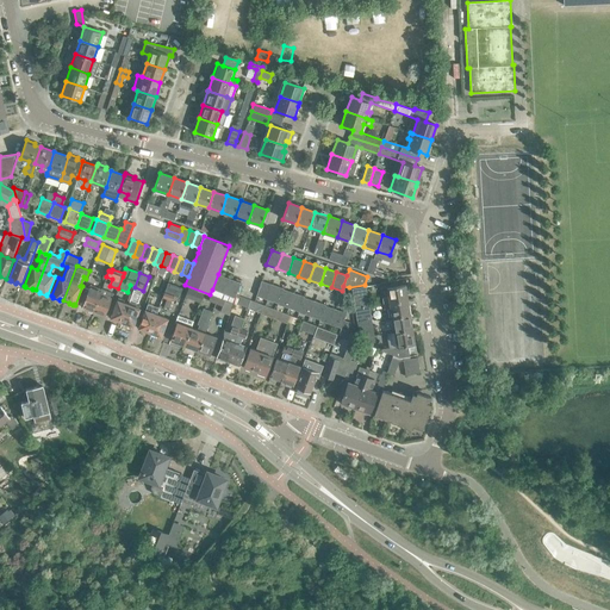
[(222,293),(228,278),(218,274),(212,290),(222,293)]
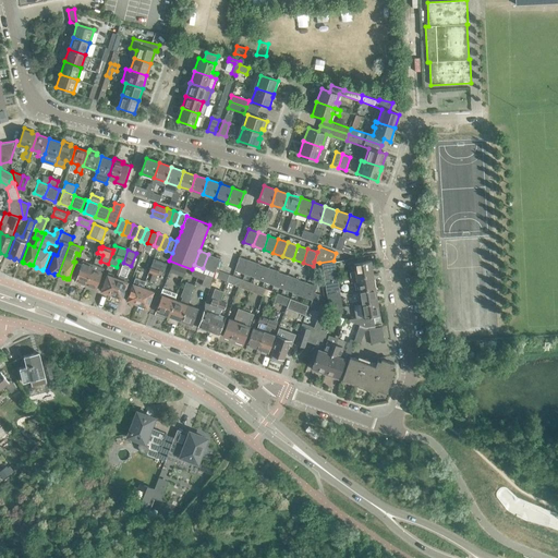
[(219,258),(208,254),(203,268),(215,273),(216,269),(219,258)]
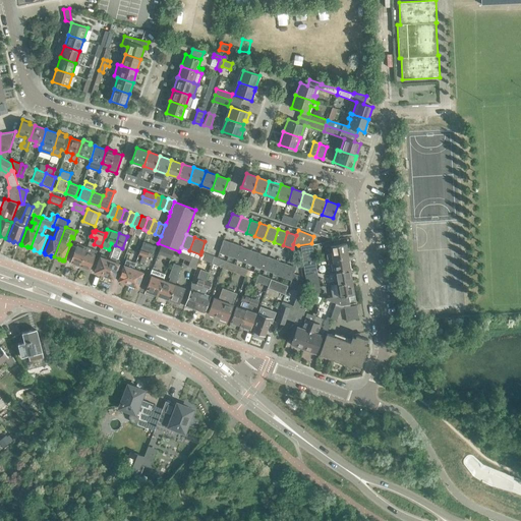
[(223,239),(219,252),(228,255),(232,243),(223,239)]
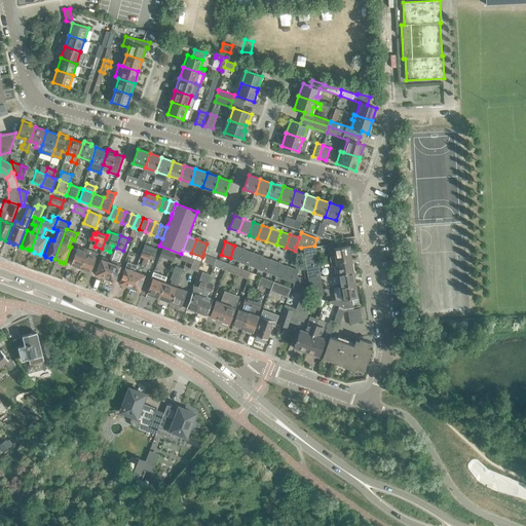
[(349,246),(343,247),(342,241),(328,243),(328,249),(333,248),(335,256),(329,257),(330,262),(351,258),(349,246)]
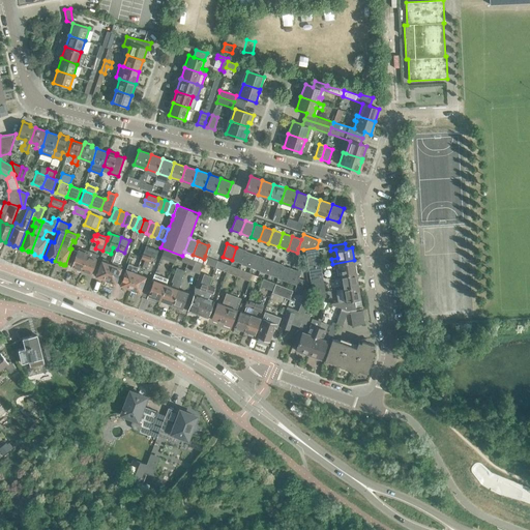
[(151,257),(155,259),(157,251),(146,246),(143,254),(141,258),(144,259),(142,266),(147,268),(151,257)]
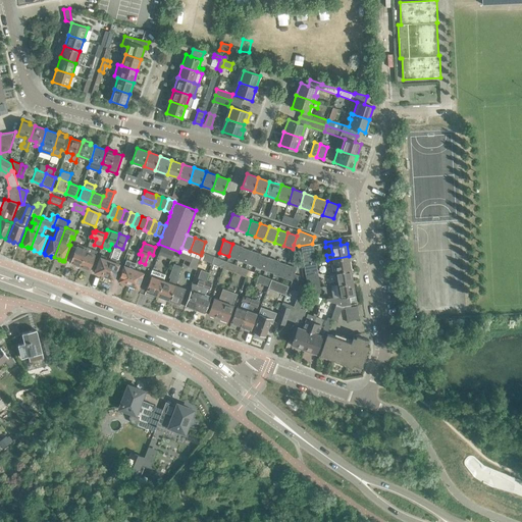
[(77,267),(79,266),(80,266),(87,248),(77,244),(70,263),(74,264),(74,266),(77,267)]
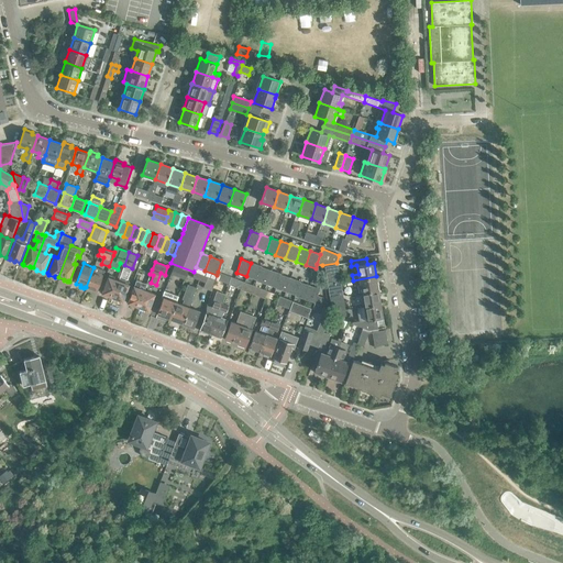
[(262,266),(251,263),(246,276),(256,279),(261,266),(261,267),(262,266)]
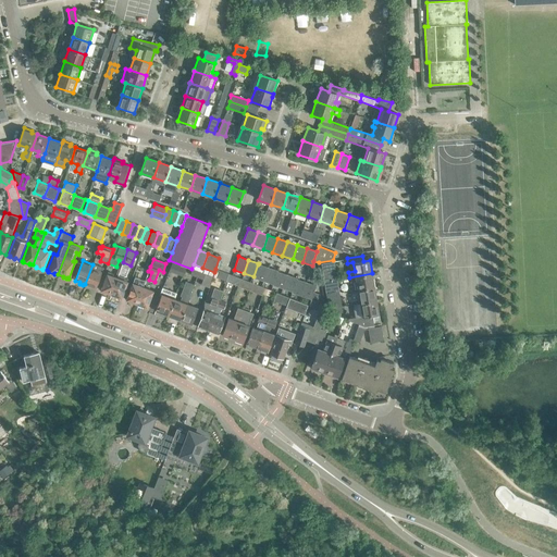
[(321,263),(324,282),(337,280),(334,261),(321,263)]
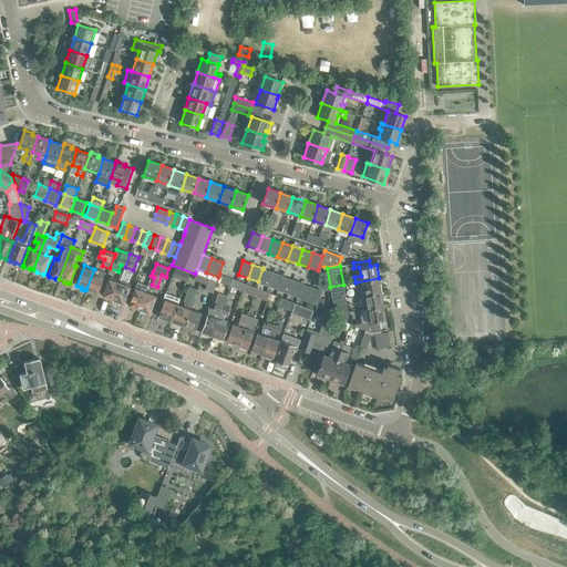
[(258,281),(258,282),(268,286),(272,271),(263,269),(263,268),(258,281)]
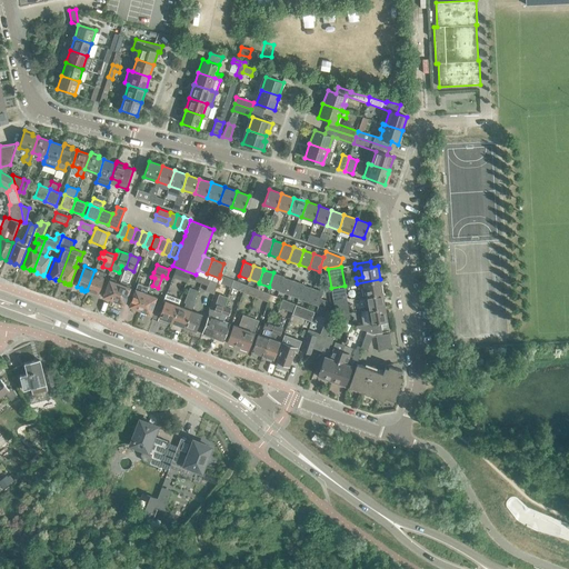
[(106,273),(95,270),(87,290),(89,291),(89,292),(92,293),(93,293),(98,295),(106,273)]
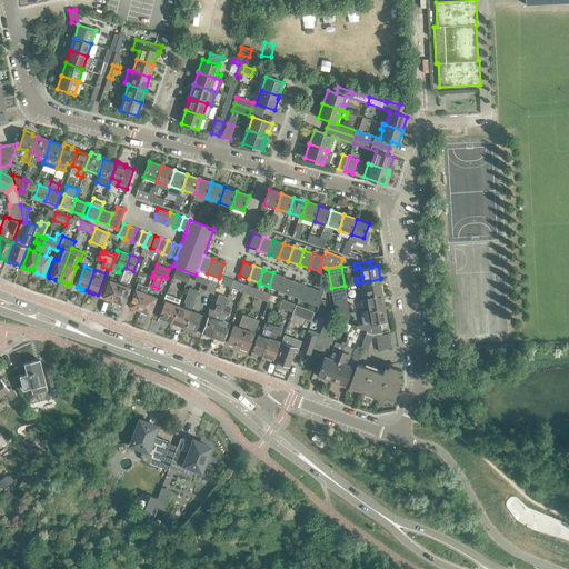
[(176,270),(173,276),(187,280),(189,276),(176,270)]
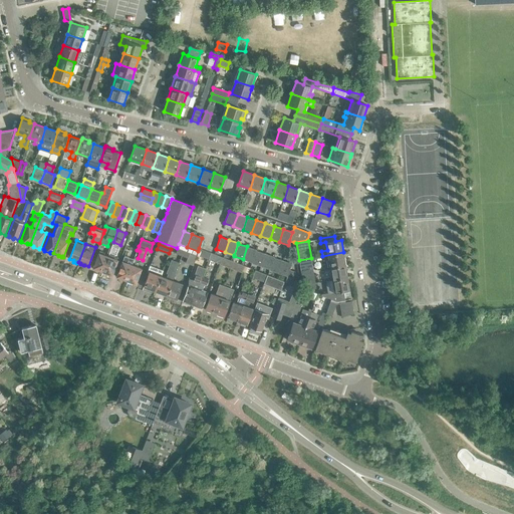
[(256,250),(247,246),(243,259),(251,262),(252,262),(256,250)]
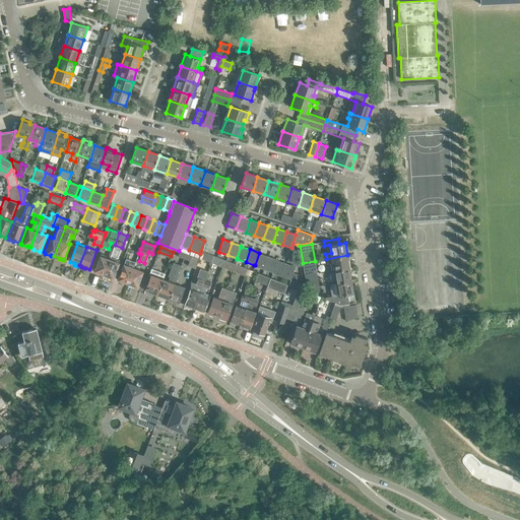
[(213,256),(201,251),(200,254),(198,258),(210,262),(213,256)]
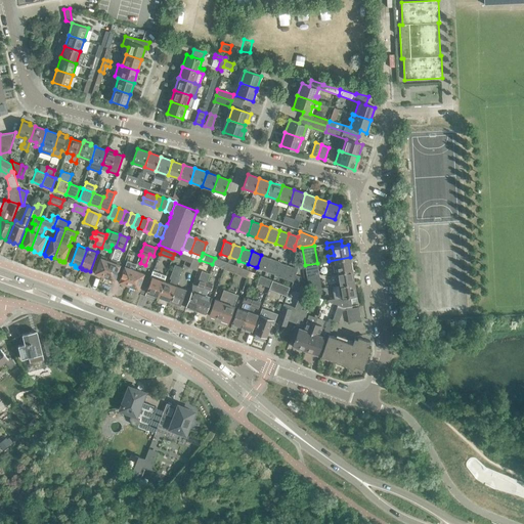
[(256,267),(256,268),(265,271),(270,258),(261,255),(257,267),(256,267)]
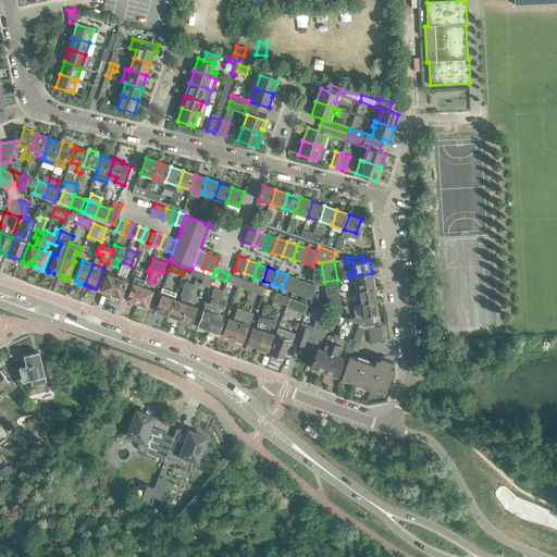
[(110,295),(110,294),(111,294),(118,277),(112,275),(113,274),(108,272),(101,291),(106,292),(104,293),(110,295)]
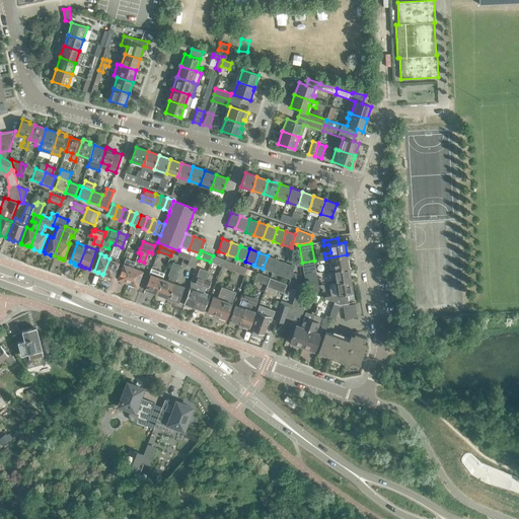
[(349,268),(347,254),(325,258),(326,263),(331,262),(332,270),(349,268)]
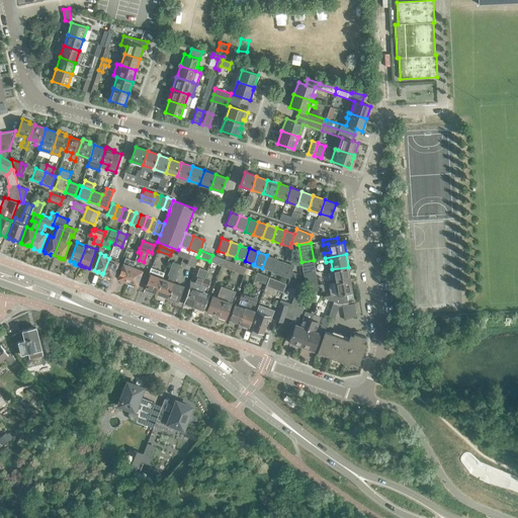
[(194,268),(198,258),(190,255),(188,260),(186,265),(194,268)]
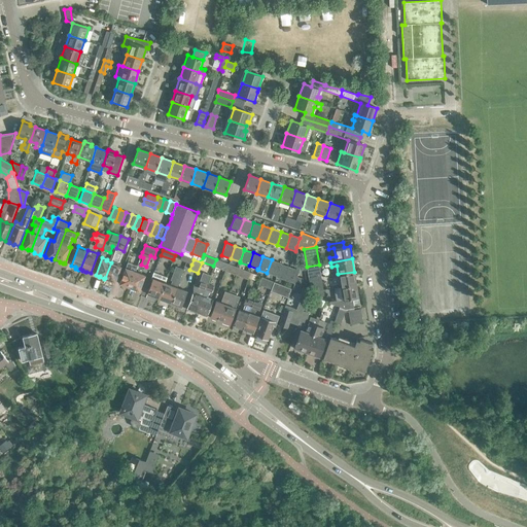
[(213,266),(225,271),(227,265),(216,259),(213,266)]
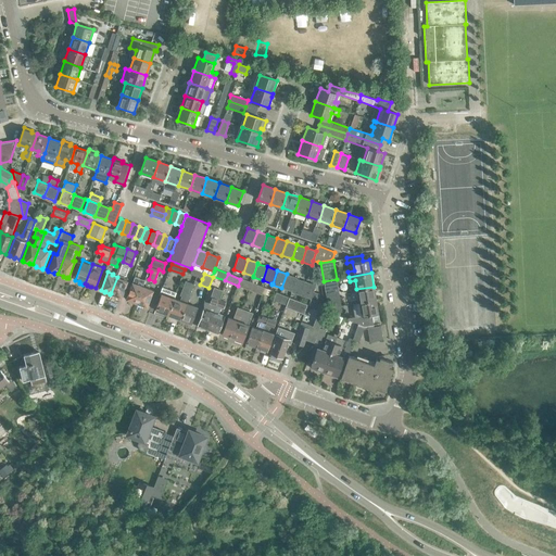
[(291,292),(295,278),(297,278),(287,274),(281,288),(291,291),(291,292)]
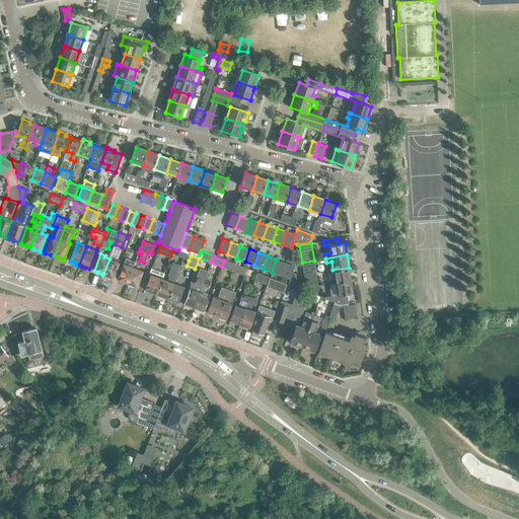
[(114,261),(109,258),(103,274),(104,275),(104,276),(108,277),(108,276),(113,278),(120,261),(115,258),(114,261)]
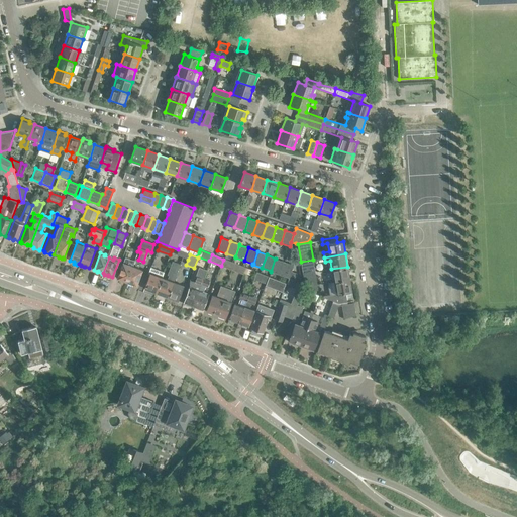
[(271,272),(280,275),(284,262),(276,259),(275,259),(271,272)]
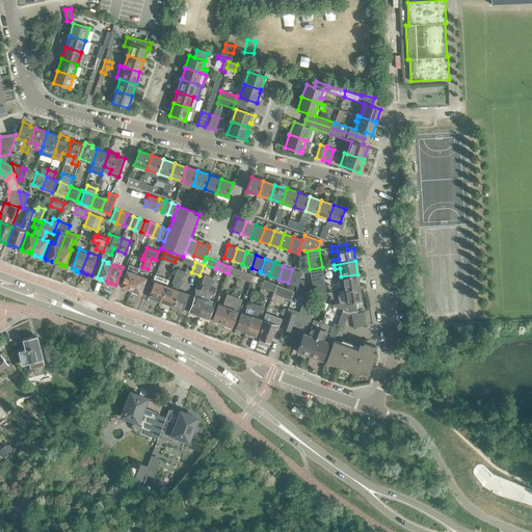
[(230,267),(228,273),(239,277),(241,271),(230,267)]
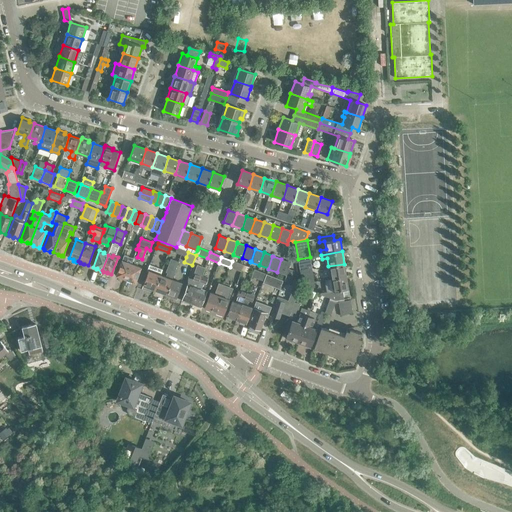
[(300,270),(312,268),(310,257),(298,259),(300,270)]
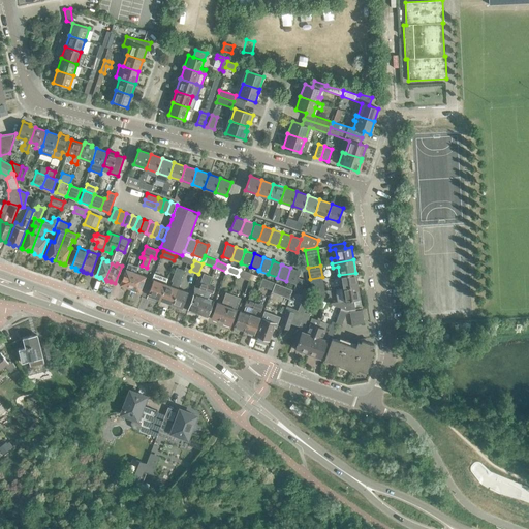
[(128,288),(129,288),(135,273),(131,271),(132,268),(127,267),(120,284),(124,286),(125,287),(128,288)]
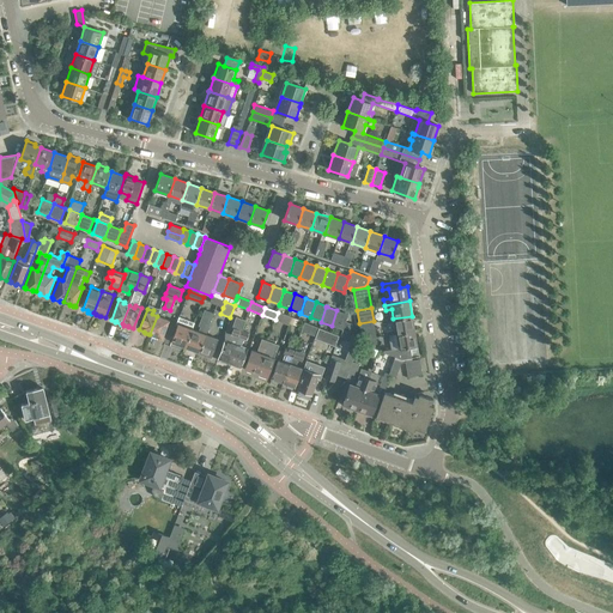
[(199,352),(205,334),(213,313),(204,309),(198,326),(200,327),(198,332),(192,329),(186,347),(199,352)]
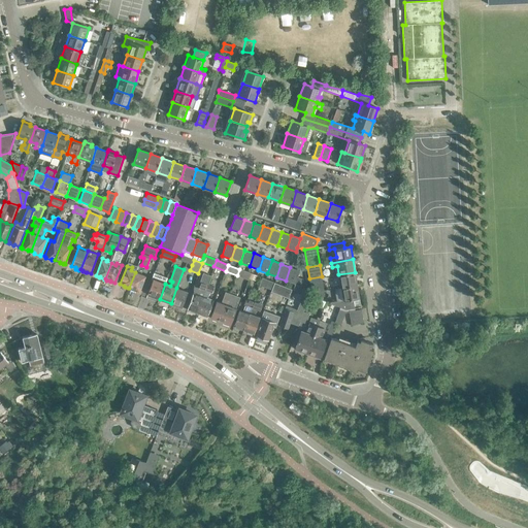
[(300,270),(290,267),(286,281),(295,284),(298,277),(300,270)]
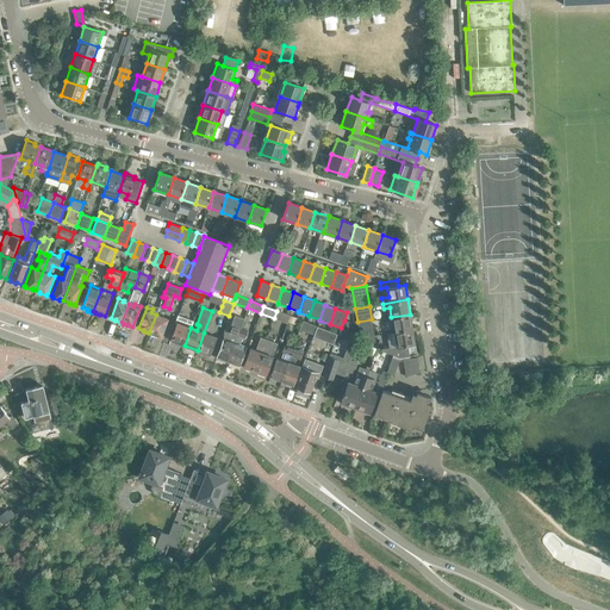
[(290,316),(277,311),(274,318),(287,323),(290,316)]
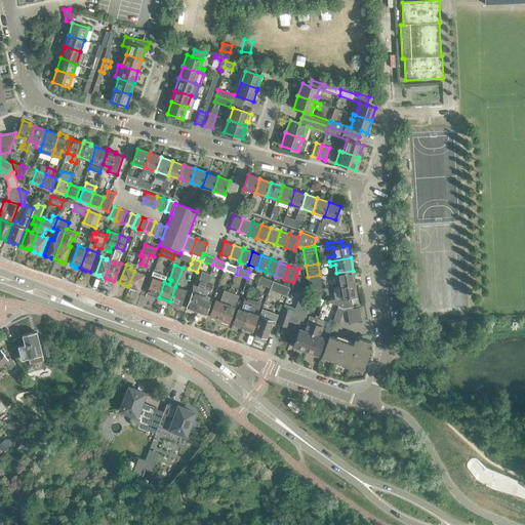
[(144,274),(134,271),(128,286),(129,286),(129,287),(134,289),(134,288),(138,289),(144,274)]
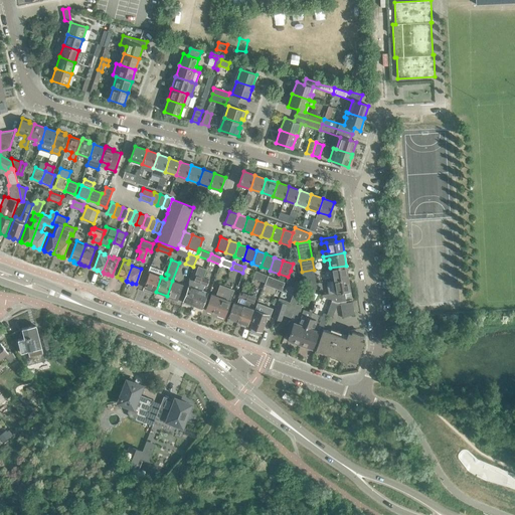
[(330,268),(332,281),(348,278),(346,266),(330,268)]
